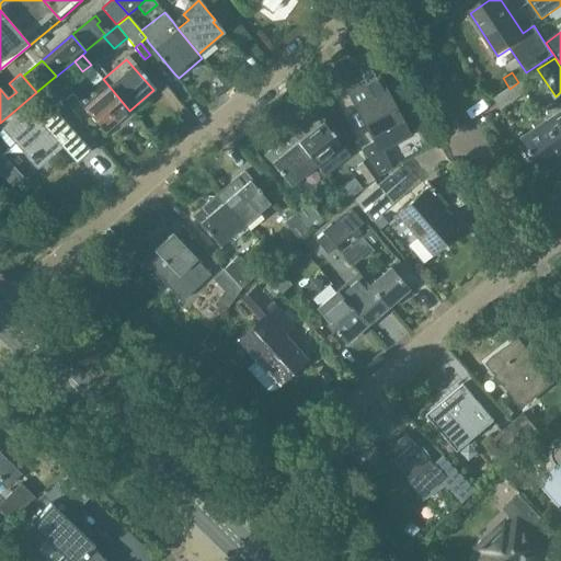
[(56,77),(48,83),(63,100),(64,102),(75,93),(58,75),(56,77)]
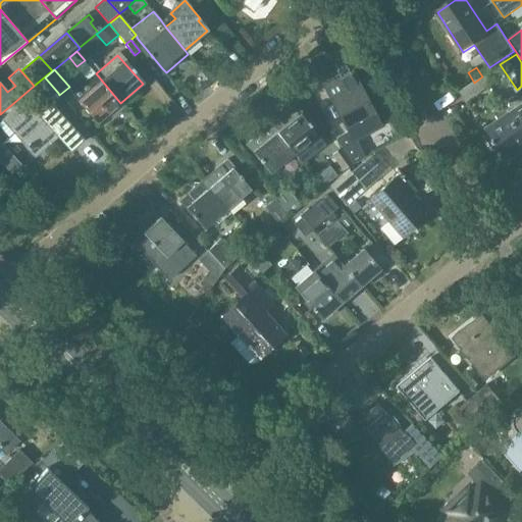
[(351,69),(322,85),(347,128),(348,132),(334,139),(341,147),(352,163),(353,164),(365,157),(362,152),(357,142),(383,128),(375,113),(351,69)]
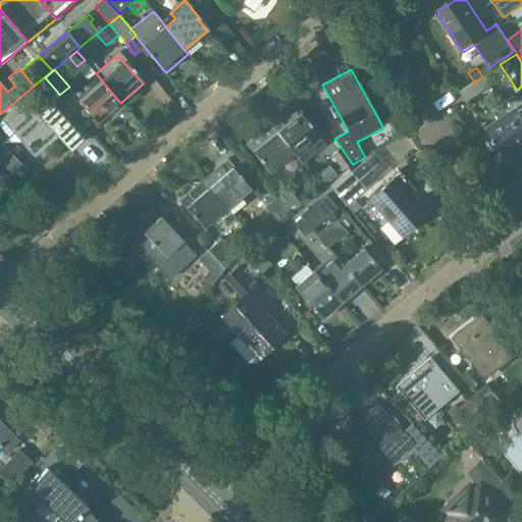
[(120,103),(96,73),(73,93),(98,121),(120,103)]
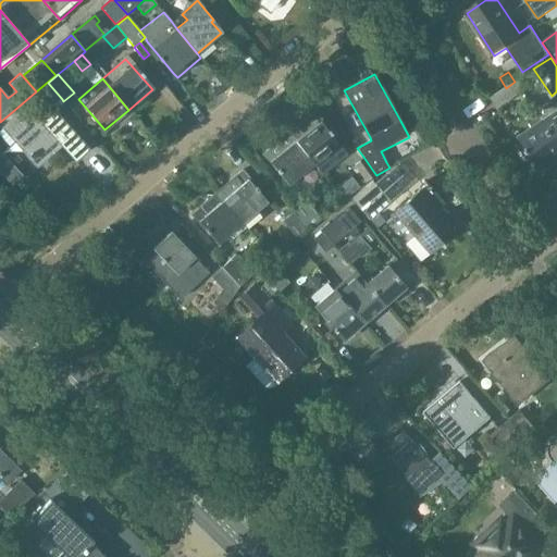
[(515,82),(506,88),(491,98),(498,109),(523,91),(516,81),(515,82)]
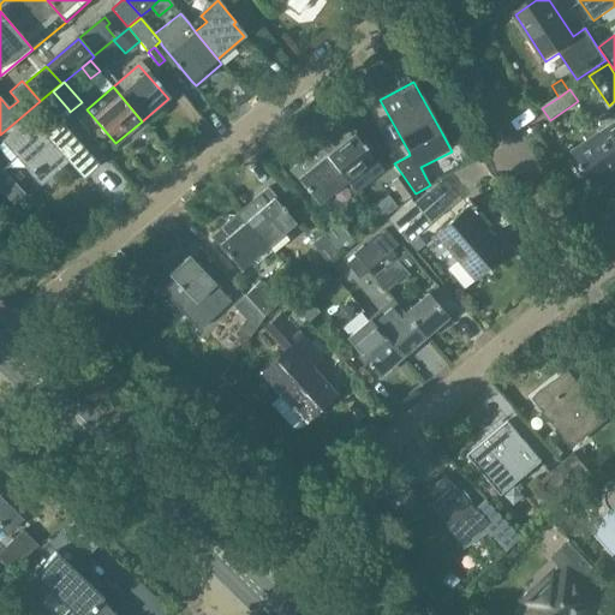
[(40,102),(55,120),(69,109),(53,91),(45,99),(40,102)]
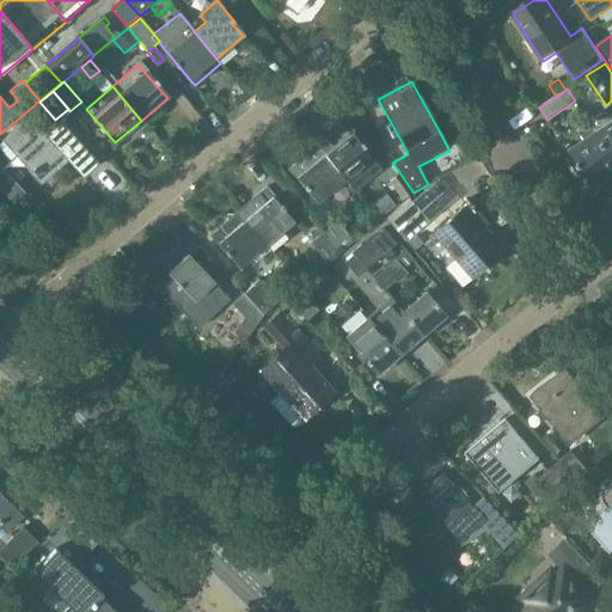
[(588,122),(589,126),(592,124),(611,155),(611,121),(609,124),(600,114),(588,122)]
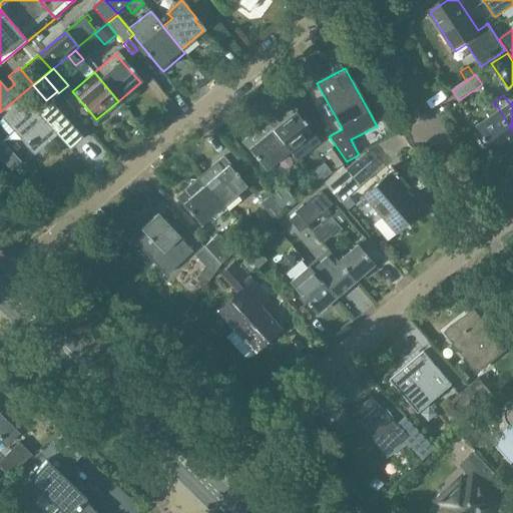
[(79,136),(48,102),(38,110),(26,96),(1,117),(34,155),(57,134),(68,146),(79,136)]
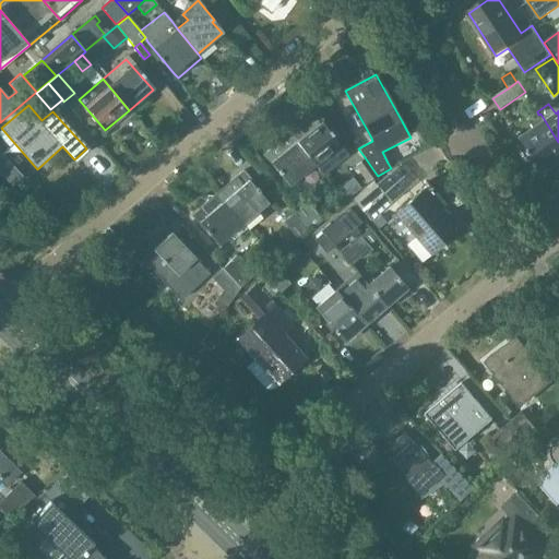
[(317,113),(290,133),(316,165),(325,157),(334,167),(351,154),(317,113)]
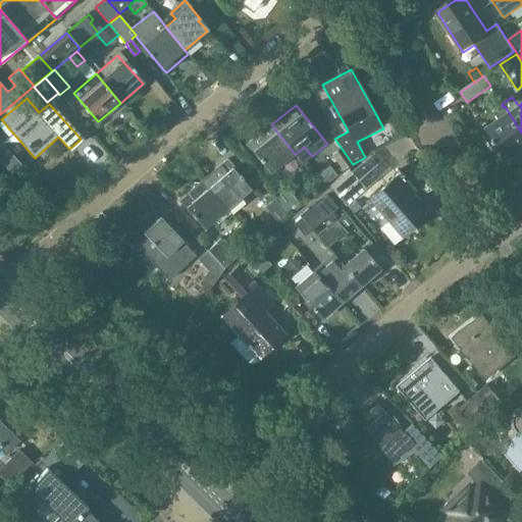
[(521,133),(505,106),(503,107),(493,113),(498,119),(486,127),(509,160),(521,151),(521,133)]
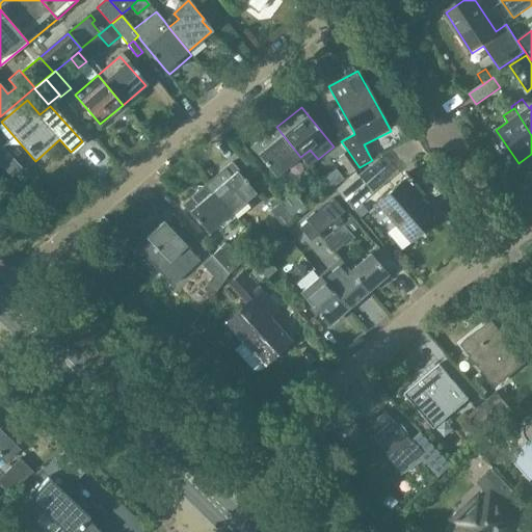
[(300,157),(276,127),(251,148),(275,177),(300,157)]
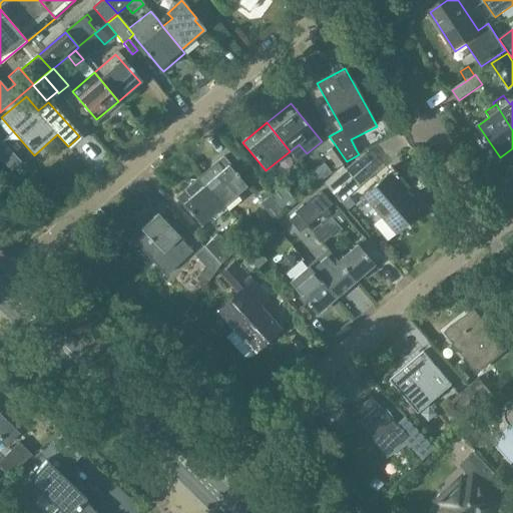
[(335,144),(325,151),(336,167),(346,160),(335,144)]
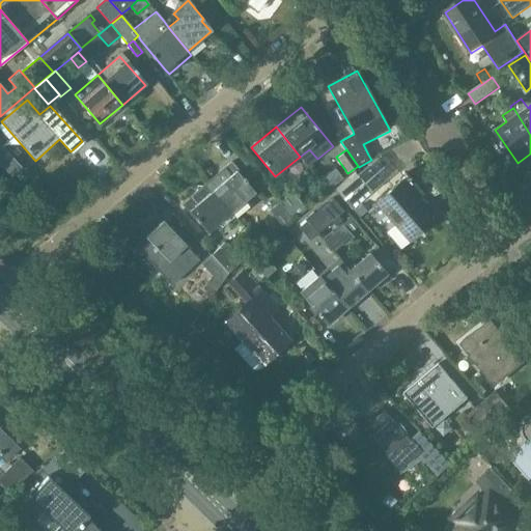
[(233,162),(208,183),(233,212),(238,218),(250,207),(245,201),(256,192),(248,183),(249,180),(233,162)]
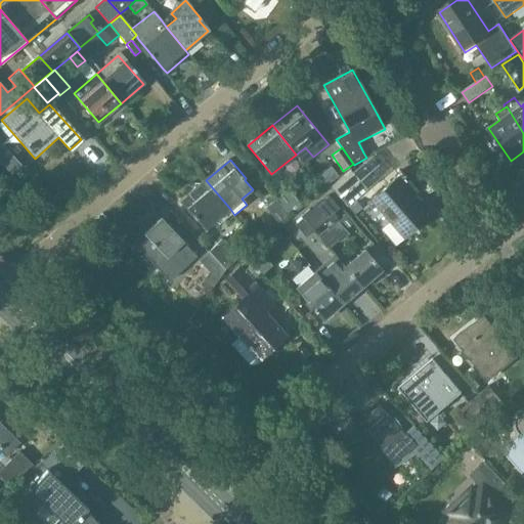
[(330,187),(340,200),(347,207),(352,202),(366,189),(350,170),(330,187)]
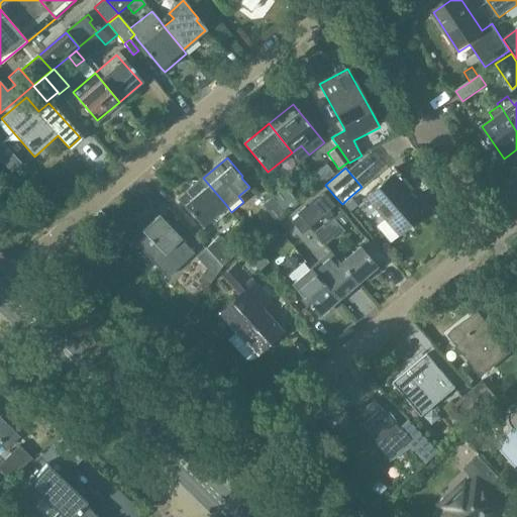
[(396,172),(366,198),(399,235),(422,215),(406,196),(412,190),(396,172)]
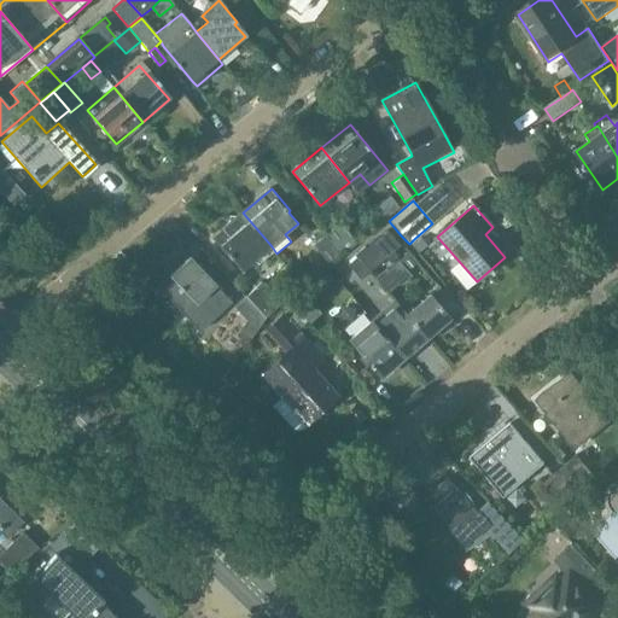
[(272,246),(243,213),(215,238),(233,260),(234,258),(244,270),(256,261),(261,267),(277,254),(272,246)]
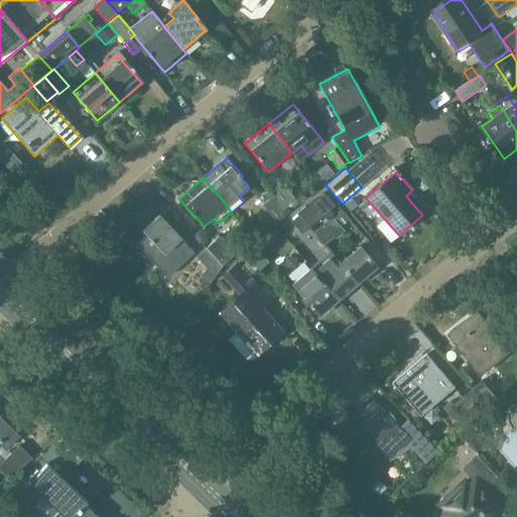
[(273,198),(286,214),(298,204),(285,188),(273,198)]
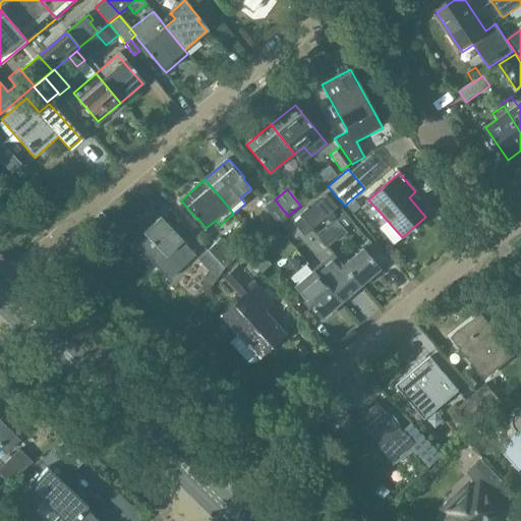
[(332,213),(337,209),(326,195),(306,213),(304,212),(299,216),(300,218),(311,230),(326,218),(329,222),(335,217),(332,213)]
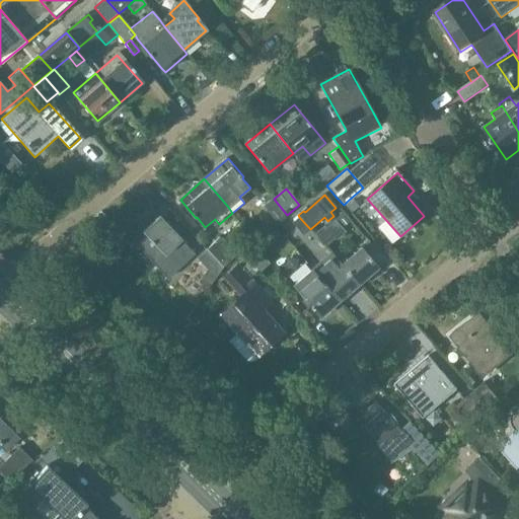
[(263,207),(277,223),(287,215),(274,199),(263,207)]
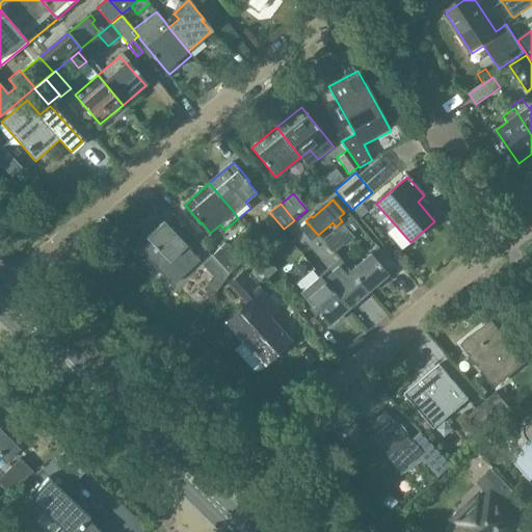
[(354,211),(360,217),(367,211),(362,205),(354,211)]
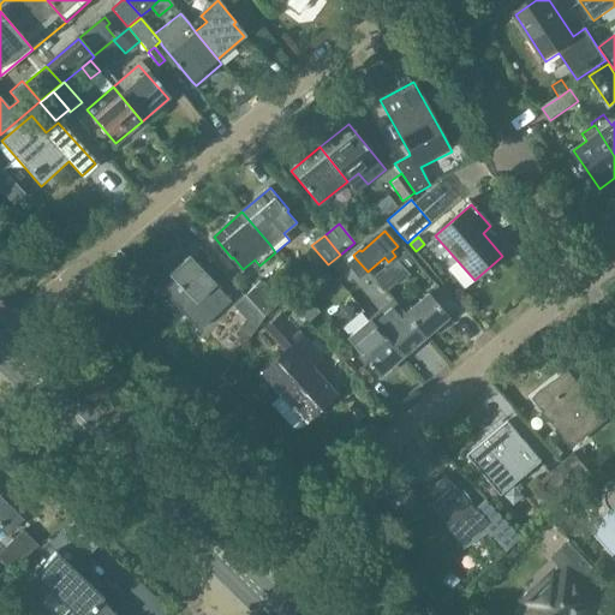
[(172,278),(160,288),(199,332),(232,302),(225,294),(189,256),(169,274),(172,278)]
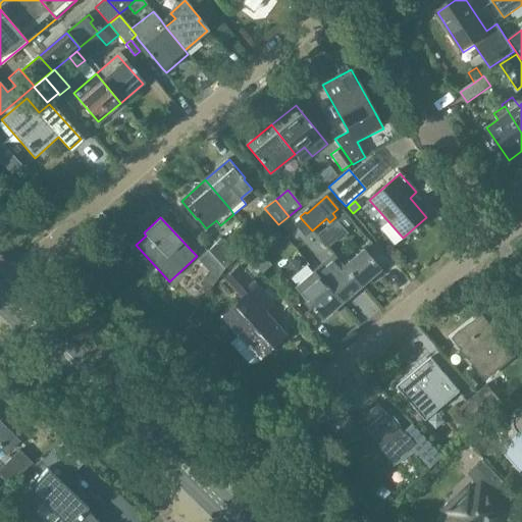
[(301,218),(294,224),(305,238),(312,230),(301,218)]
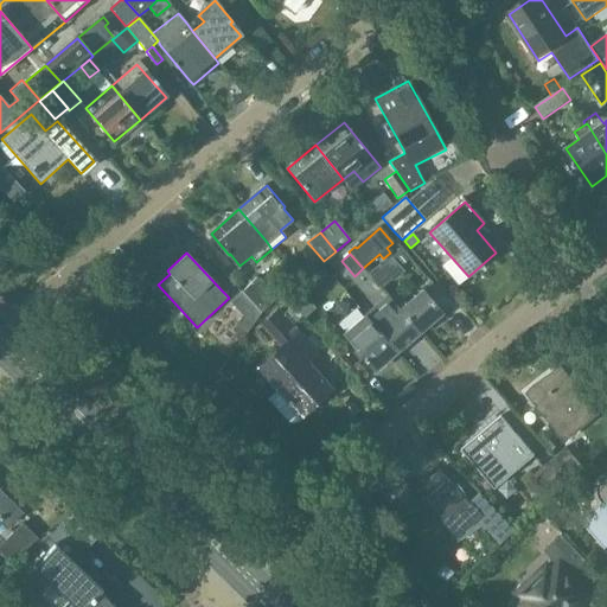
[(379,266),(369,274),(382,289),(393,280),(382,268),(379,266)]
